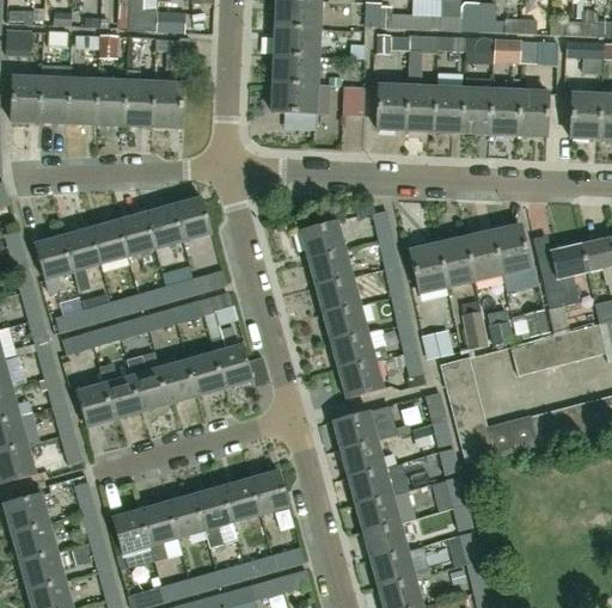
[(277,0),(276,26),(319,29),(320,0),(277,0)]
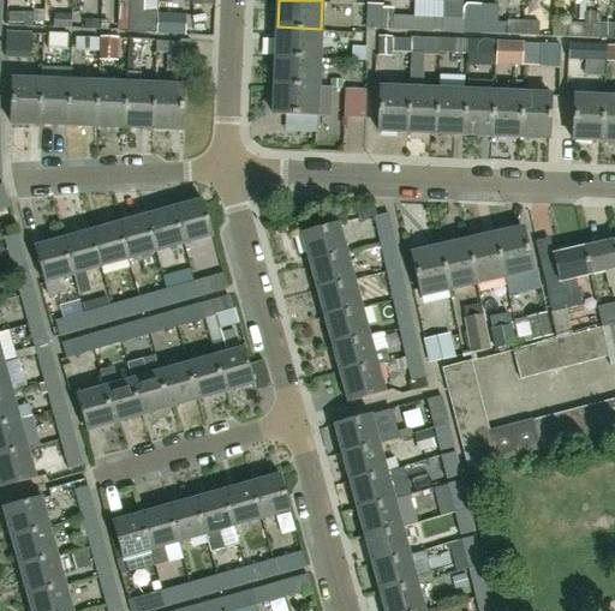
[(366,27),(380,27),(382,5),(382,3),(366,1),(365,27),(366,27)]
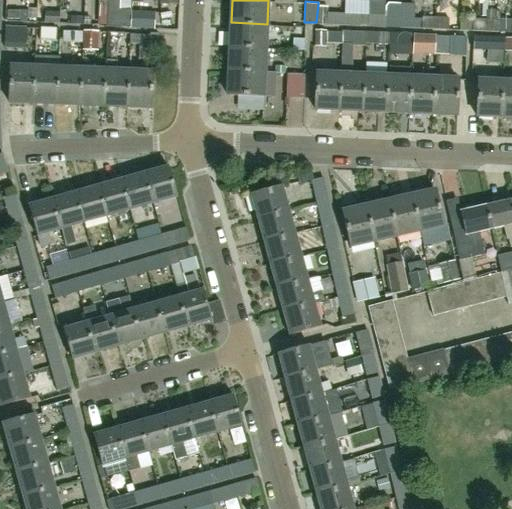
[(399,26),(400,2),(385,1),(384,13),(369,12),(368,24),(399,26)]
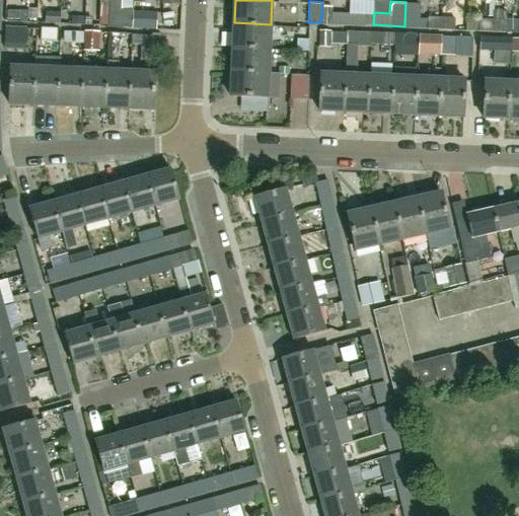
[(404,26),(427,27),(428,17),(420,17),(420,2),(405,2),(404,26)]
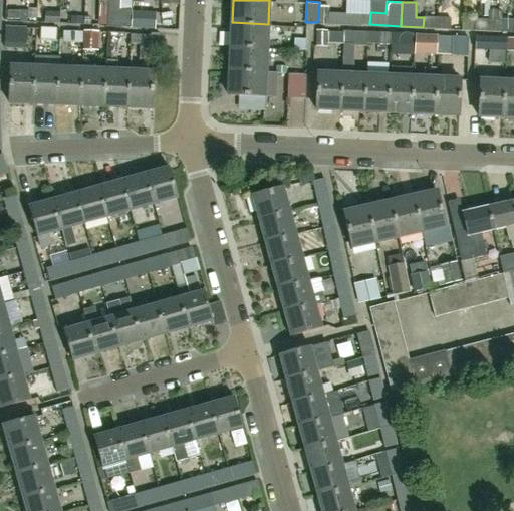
[(319,4),(317,22),(327,22),(327,10),(328,11),(328,5),(319,4)]
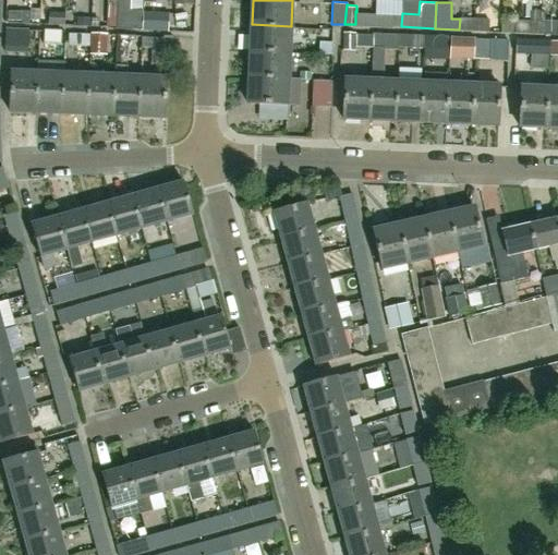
[(53,9),(52,22),(64,23),(65,10),(53,9)]
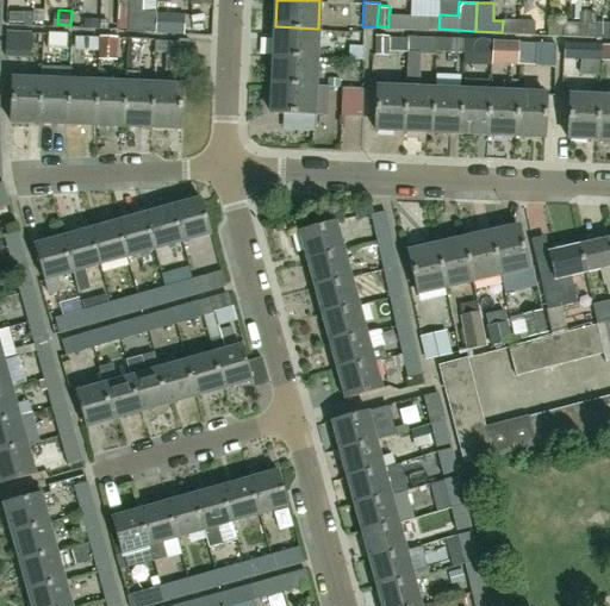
[(184,32),(185,12),(156,11),(155,31),(184,32)]
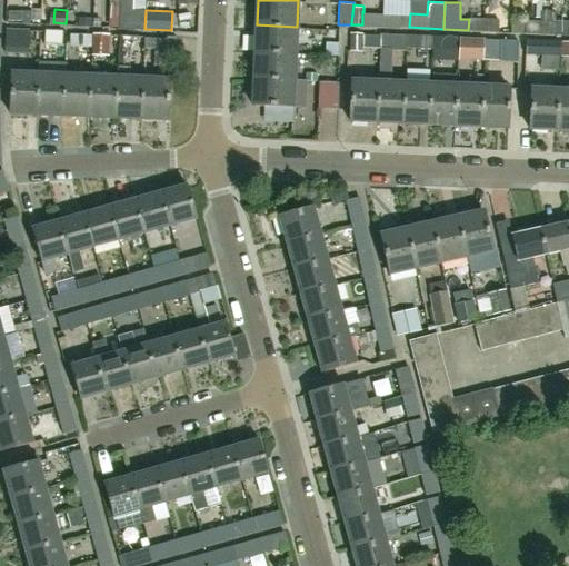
[(202,27),(201,11),(187,12),(188,28),(202,27)]
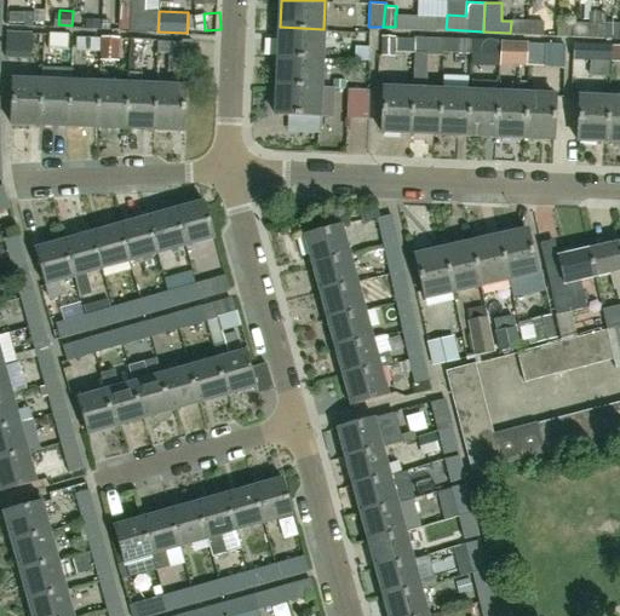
[(417,13),(396,13),(395,12),(395,27),(395,28),(417,28),(417,13)]
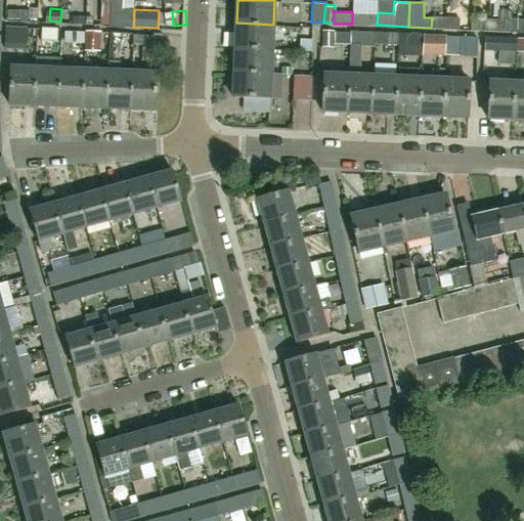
[(352,24),(367,25),(377,25),(378,12),(377,12),(377,13),(352,11),(352,24)]
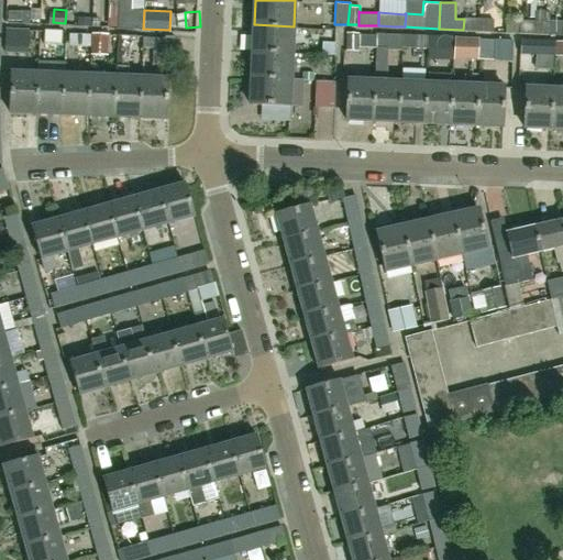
[(77,15),(77,24),(90,24),(90,17),(77,15)]
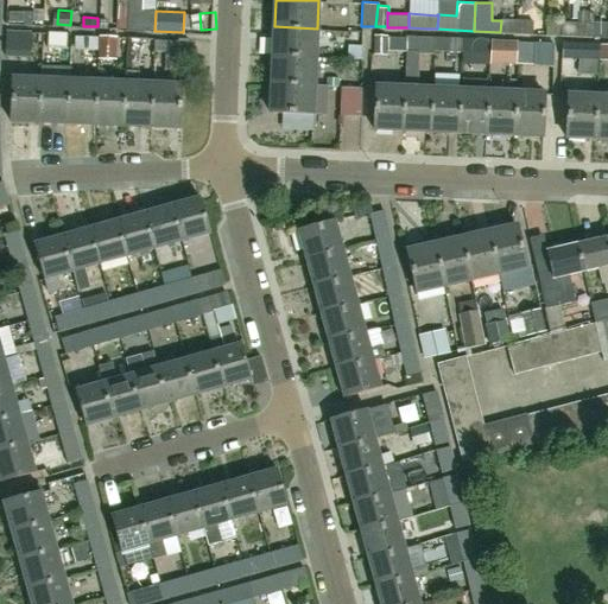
[(500,32),(518,33),(519,18),(501,17),(501,20),(500,32)]
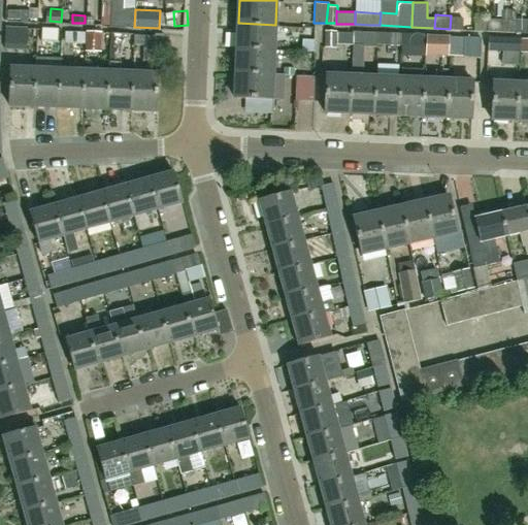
[(451,15),(450,29),(462,30),(463,17),(451,15)]
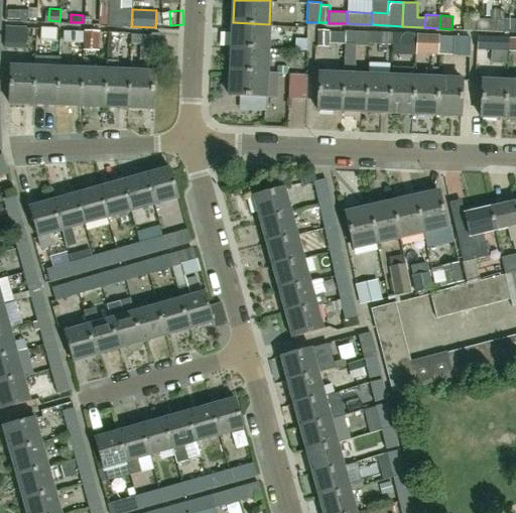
[(476,30),(490,30),(490,17),(477,17),(476,30)]
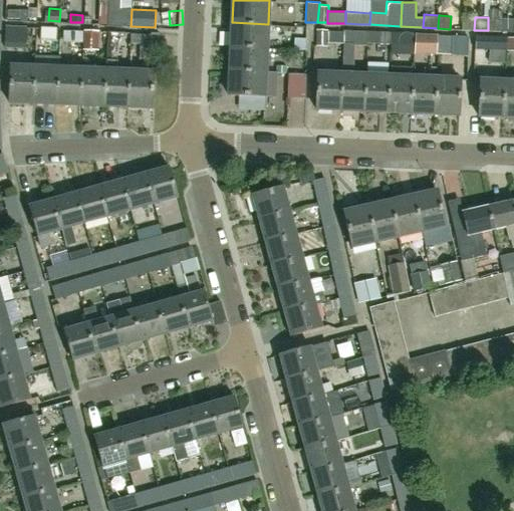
[(488,17),(488,30),(500,31),(501,18),(488,17)]
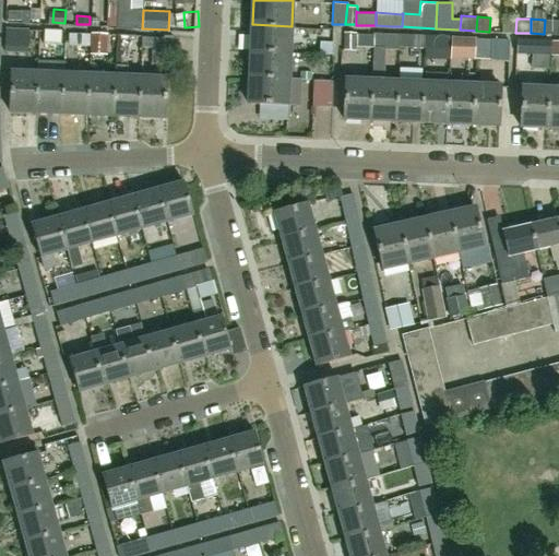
[(252,24),(251,50),(290,51),(292,26),(252,24)]
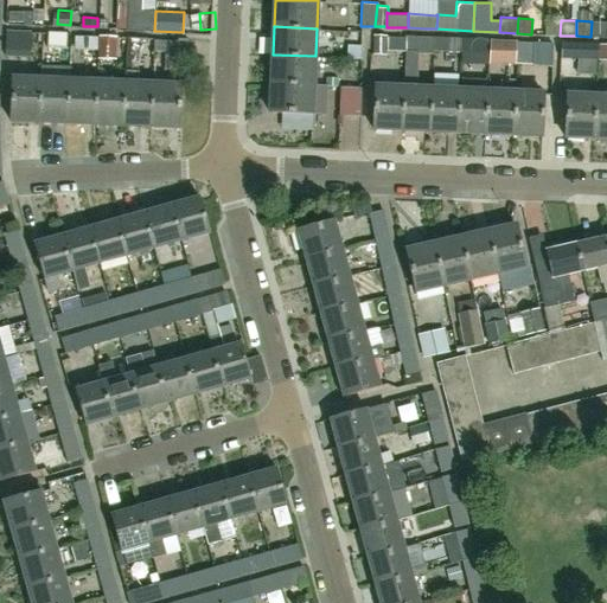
[(30,31),(6,30),(5,53),(29,55),(30,31)]
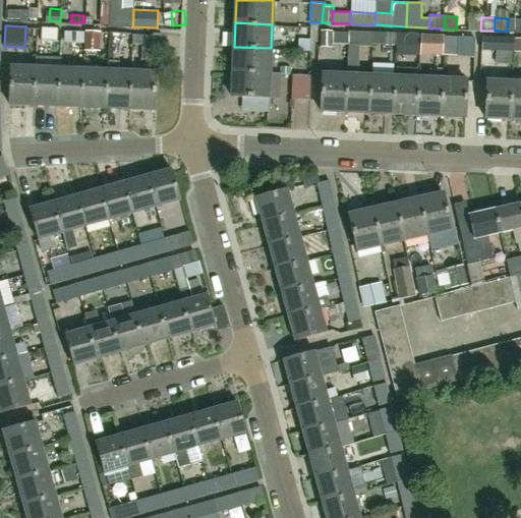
[(39,25),(39,26),(38,36),(38,38),(55,40),(56,26),(39,25)]
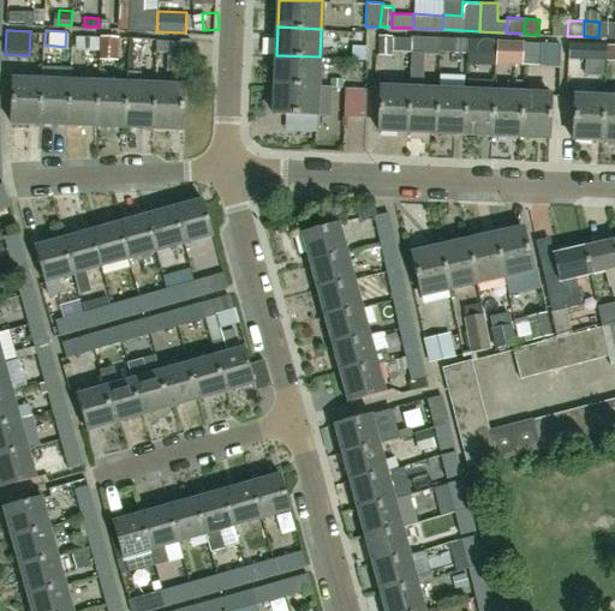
[(333,55),(353,55),(353,33),(333,33),(333,55)]
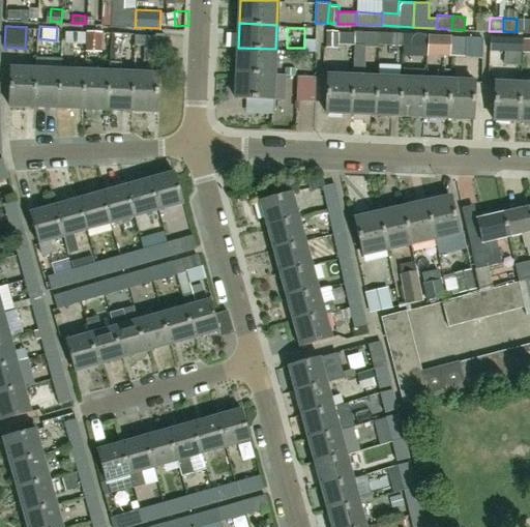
[(86,29),(86,31),(85,50),(101,51),(102,30),(86,29)]
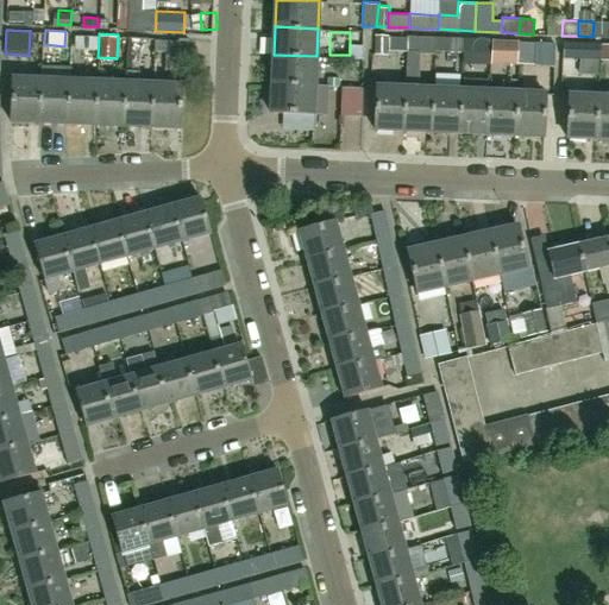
[(407,50),(408,36),(388,35),(388,33),(375,33),(374,52),(371,52),(370,74),(380,74),(380,65),(380,54),(388,54),(388,49),(407,50)]
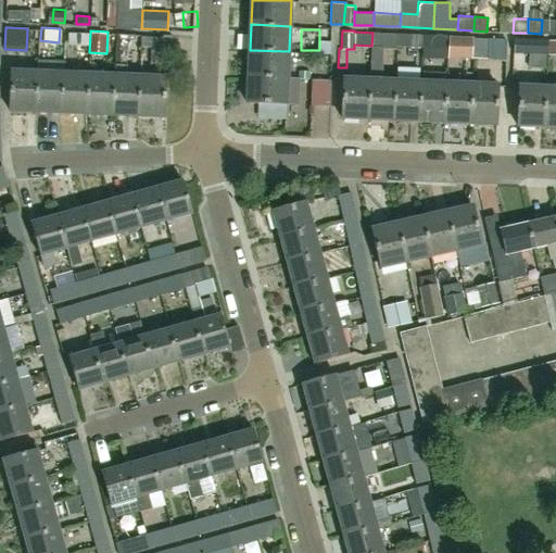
[(388,45),(395,45),(395,34),(380,33),(378,45),(388,45)]
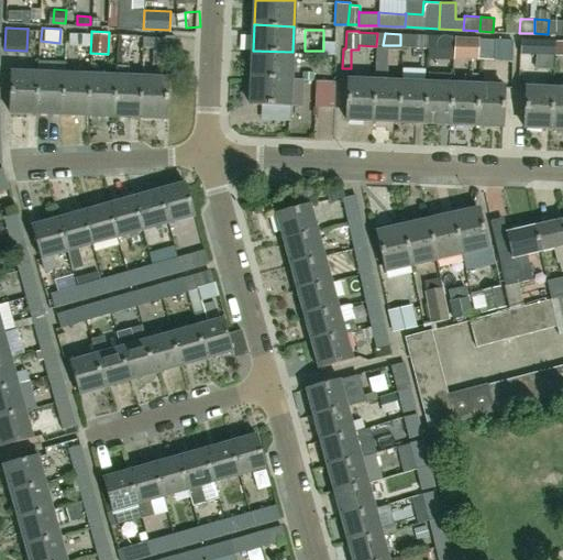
[(427,47),(428,33),(415,33),(414,46),(427,47)]
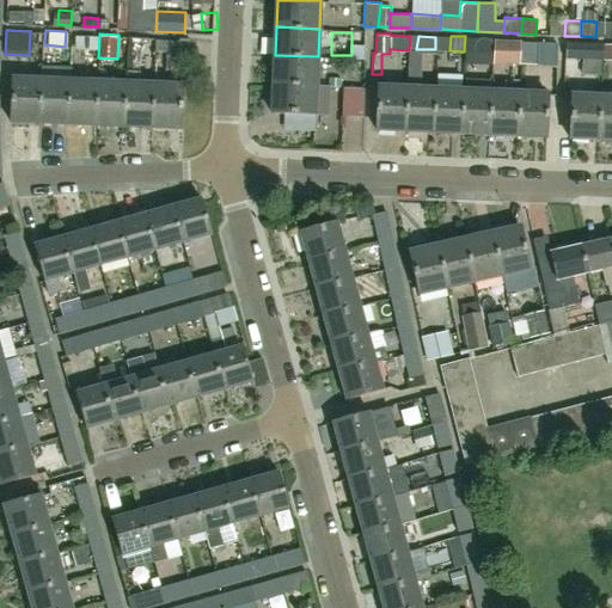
[(140,40),(128,38),(127,50),(139,50),(140,40)]
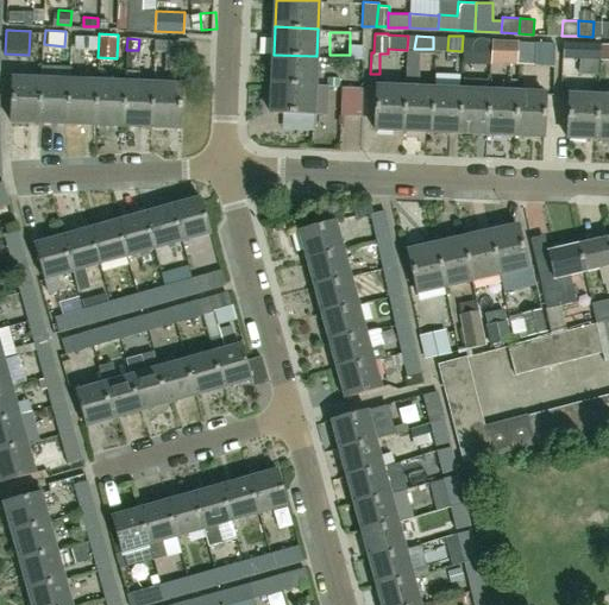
[(188,39),(179,39),(155,38),(154,50),(177,51),(177,50),(187,51),(188,39)]
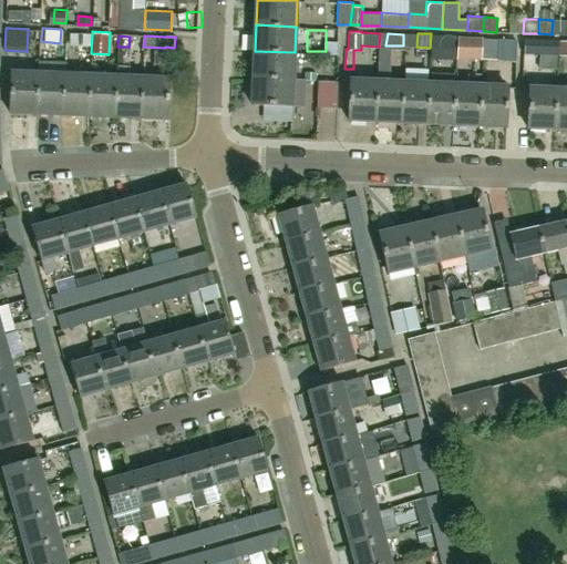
[(455,48),(456,37),(442,36),(442,48),(455,48)]
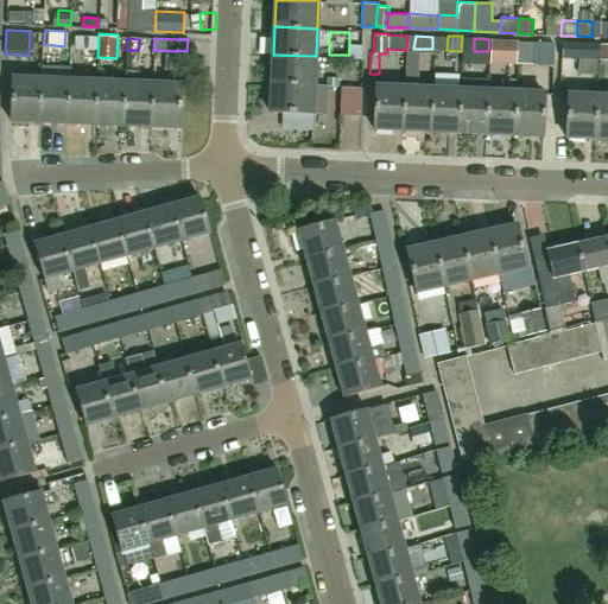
[(517,52),(517,39),(499,38),(498,52),(499,52),(499,62),(515,62),(515,52),(517,52)]
